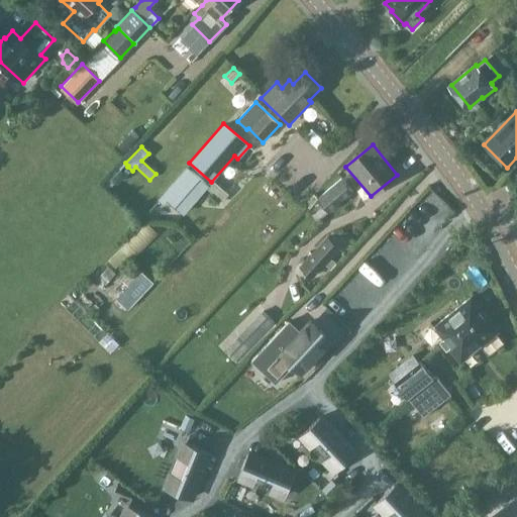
[(186,167),(158,199),(163,204),(167,200),(184,214),(208,186),(186,167)]
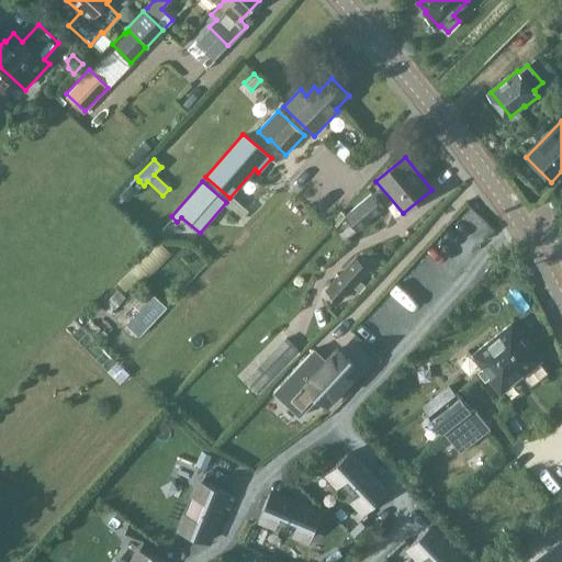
[(346,217),(358,232),(384,209),(372,194),(346,217)]
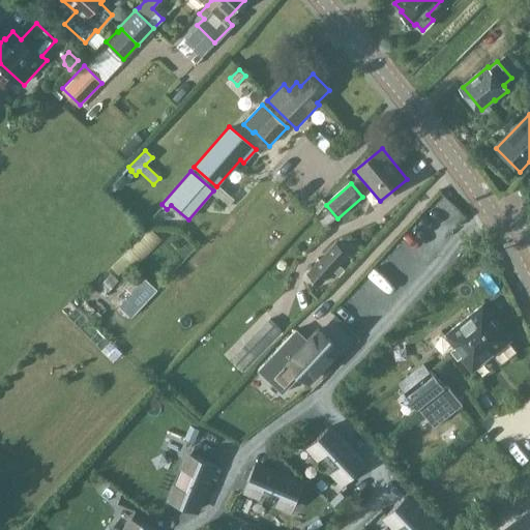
[(307,274),(319,285),(348,255),(335,244),(307,274)]
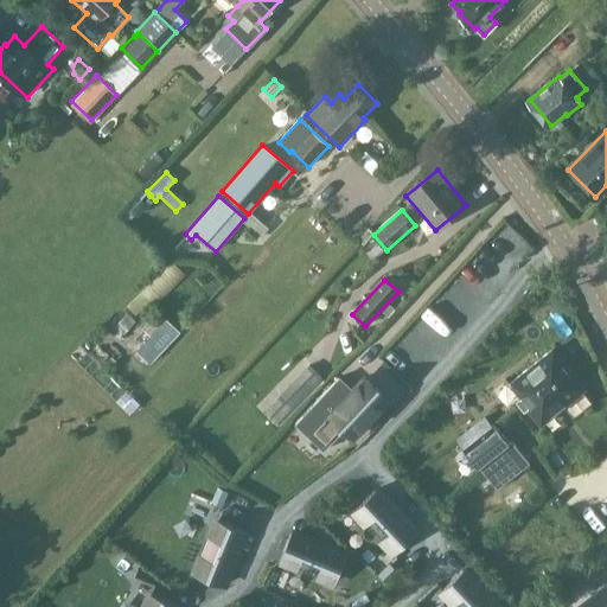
[(135,353),(148,365),(179,333),(166,321),(135,353)]
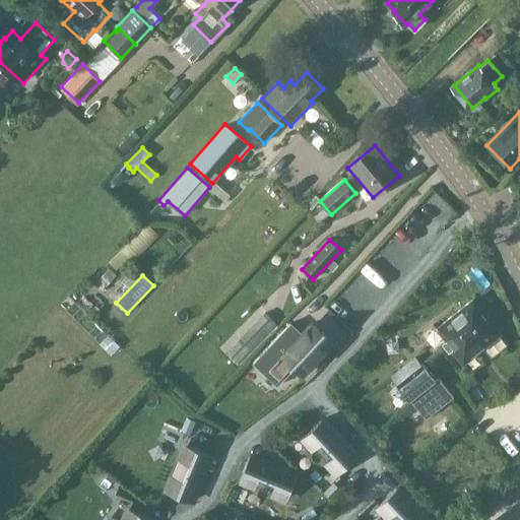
[(452,351),(462,365),(500,334),(473,301),(437,330),(446,341),(442,344),(449,353),(452,351)]
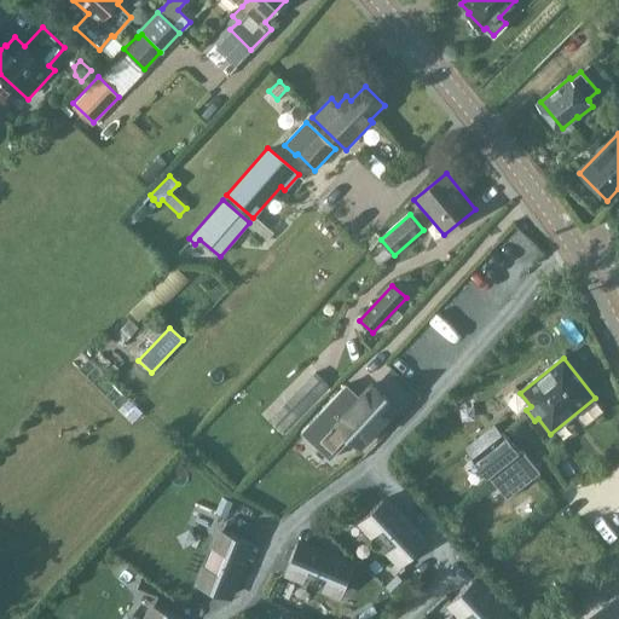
[(268,417),(284,433),(330,387),(314,371),(268,417)]
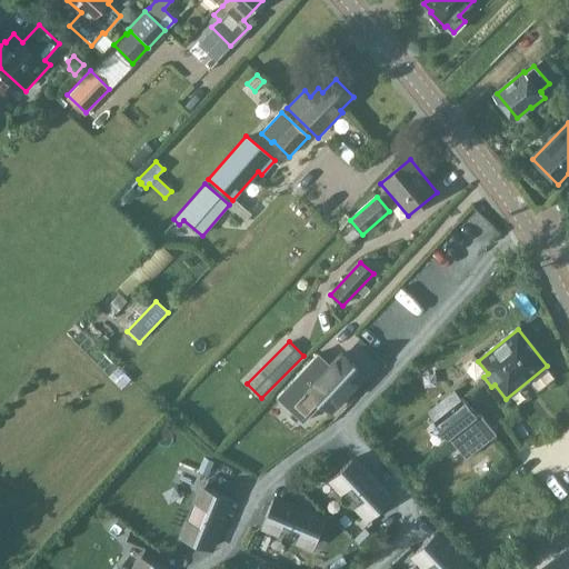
[(277,397),(276,398),(302,422),(322,401),(332,410),(365,376),(341,355),(336,360),(329,368),(316,356),(309,362),(277,397)]
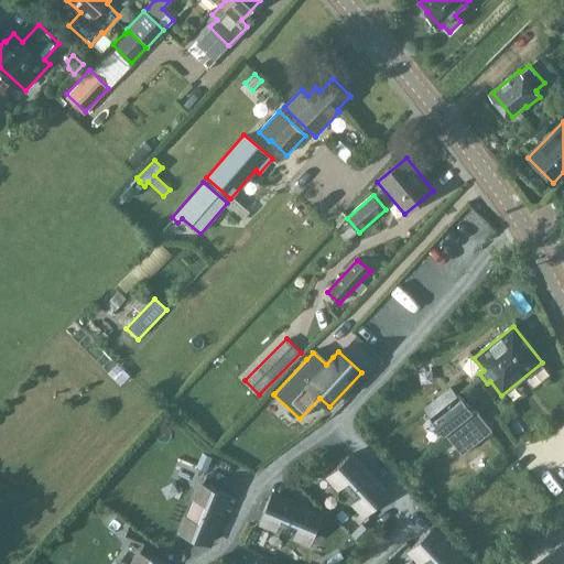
[(449,389),(424,409),(431,416),(430,418),(446,437),(447,436),(462,454),(489,432),(458,393),(455,396),(449,389)]
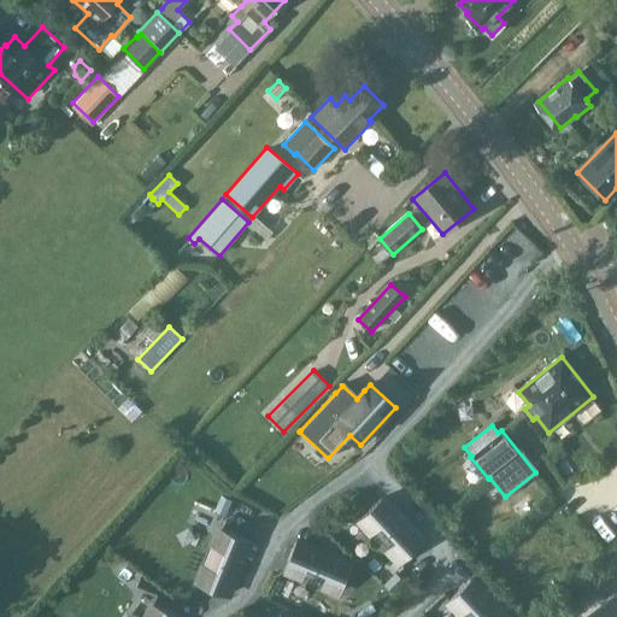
[(221,497),(215,512),(223,516),(230,500),(221,497)]
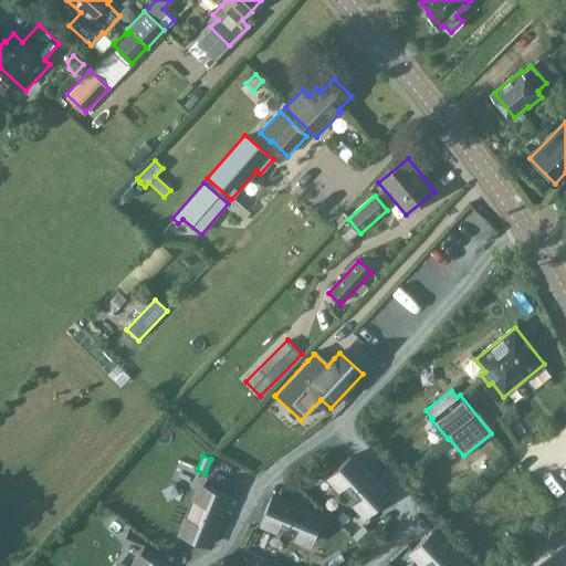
[(349,457),(329,475),(342,489),(343,489),(349,482),(363,495),(355,502),(356,503),(368,515),(387,496),(349,457)]
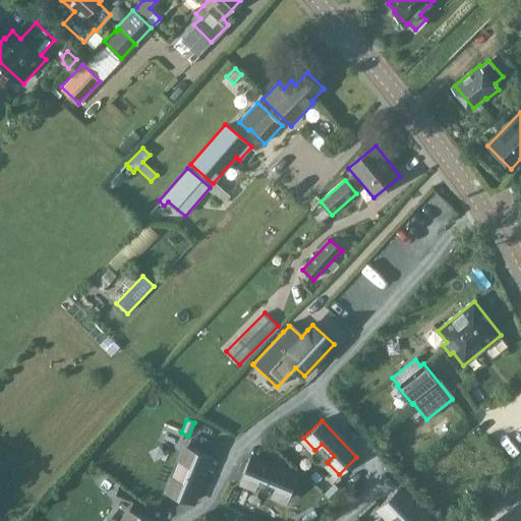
[(174,478),(168,494),(190,503),(210,456),(186,447),(180,462),(188,466),(182,481),(174,478)]
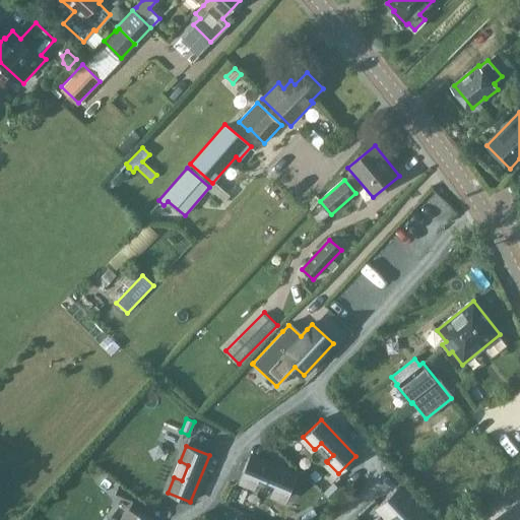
[(249,457),(240,479),(255,486),(256,486),(259,477),(274,484),(271,493),(286,499),(296,476),(249,457)]
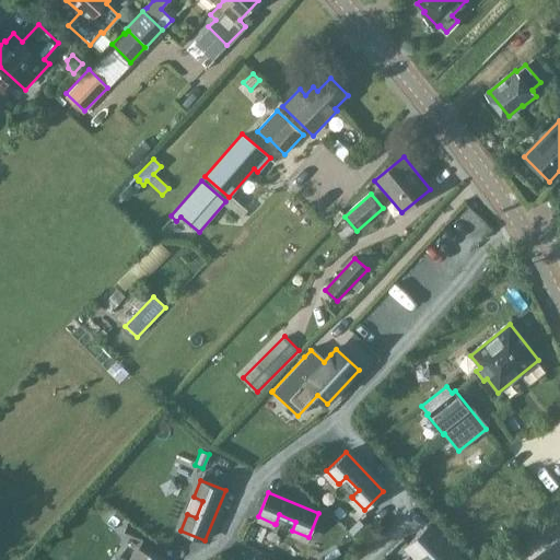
[(359,521),(348,532),(354,538),(365,527),(359,521)]
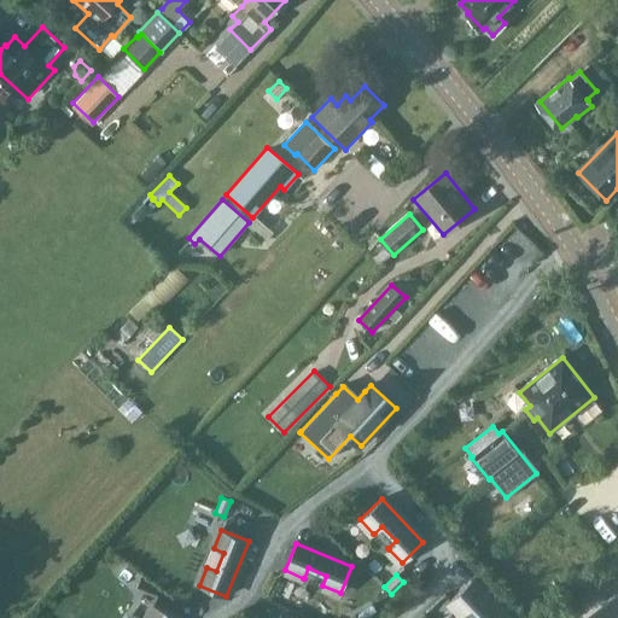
[(506,617),(471,581),(449,601),(464,616),(471,608),(481,617),(506,617)]
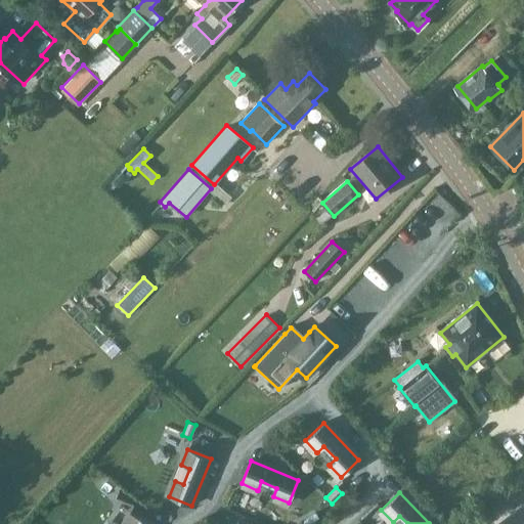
[(523,523),(523,505),(498,523),(523,523)]
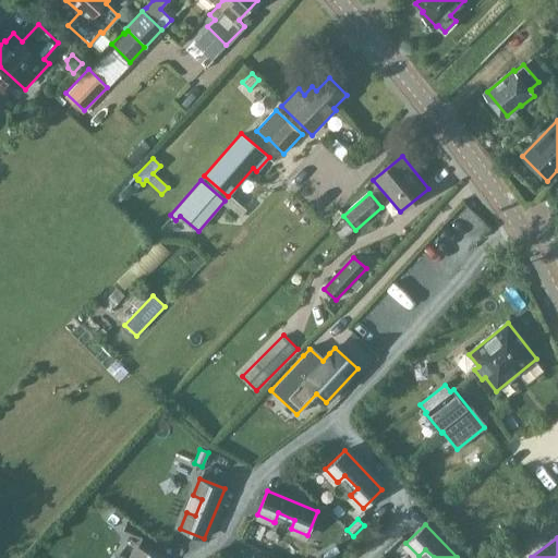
[(161,557),(162,557),(138,547),(133,557),(161,557)]
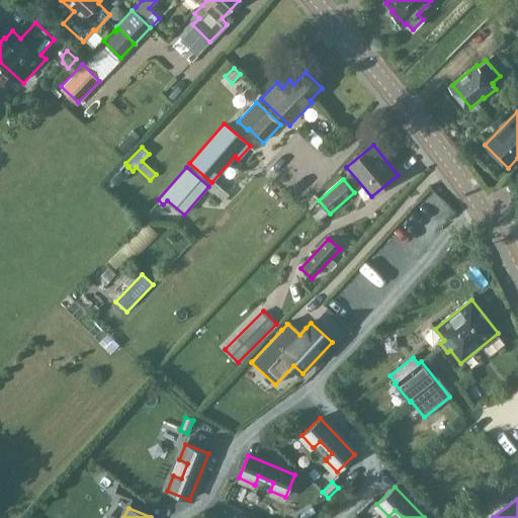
[(312,508),(300,514),(303,517),(310,517),(316,515),(312,508)]
